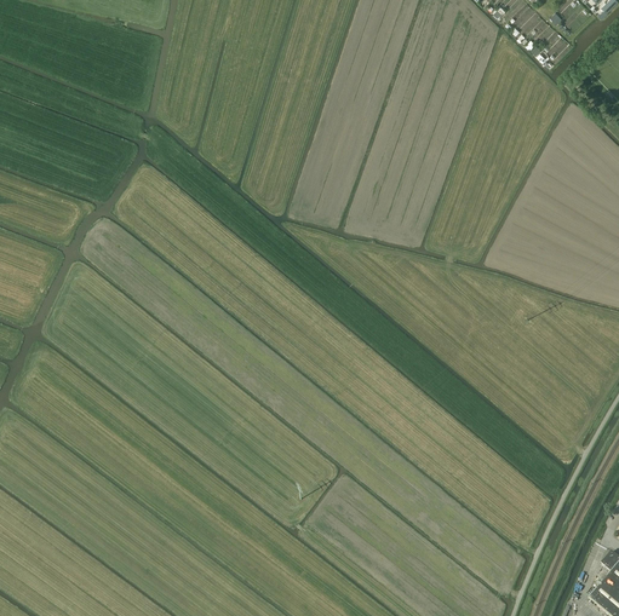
[(609,0),(602,9),(608,15),(612,11),(618,3),(618,0),(609,0)]
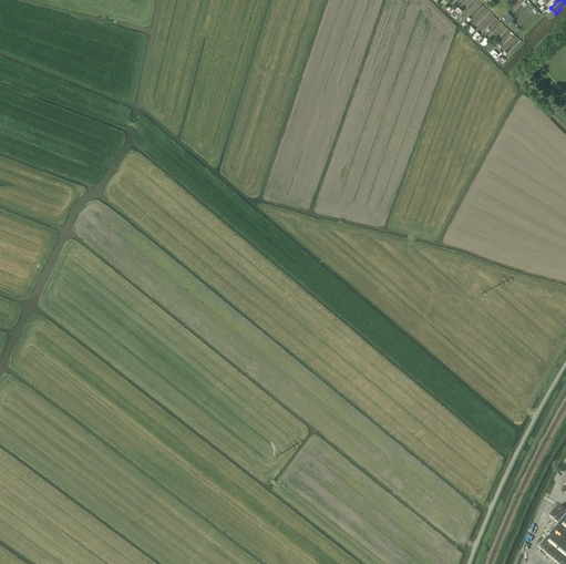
[(504,13),(508,18),(514,13),(510,9),(504,13)]
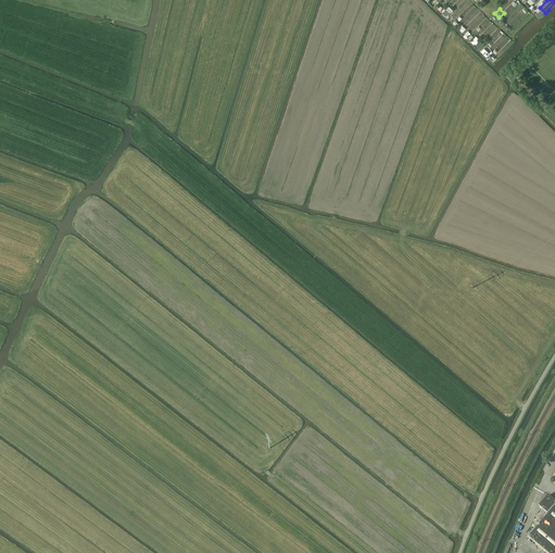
[(507,36),(495,47),(501,53),(513,41),(507,36)]
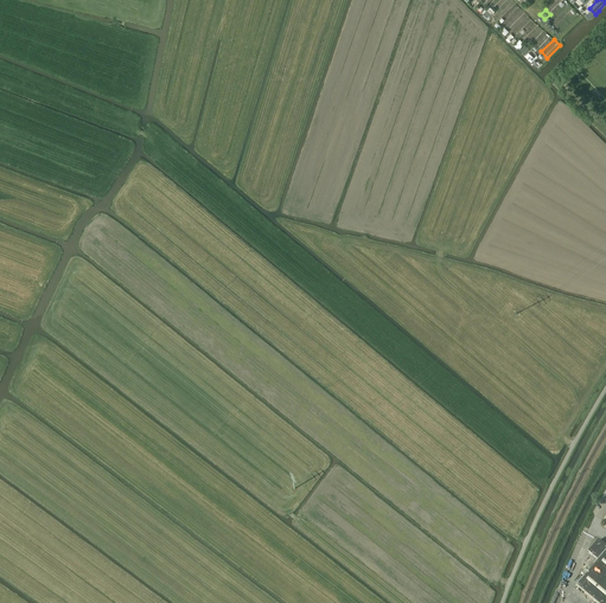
[(530,49),(527,52),(533,58),(536,55),(530,49)]
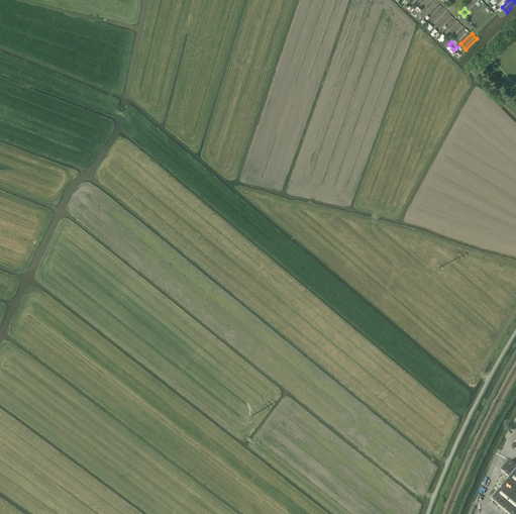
[(515,461),(511,457),(502,469),(510,475),(491,497),(512,513),(515,513),(515,461)]
